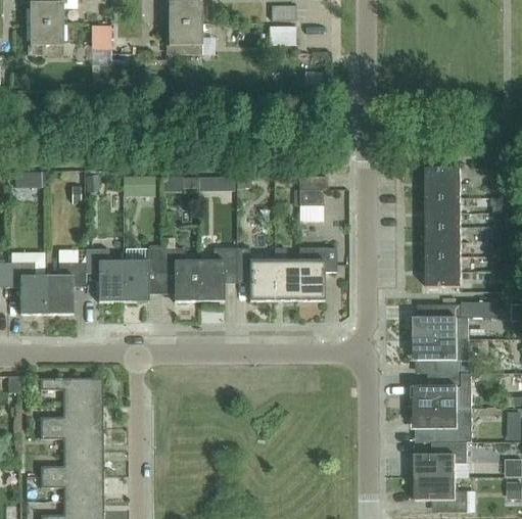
[(63,22),(63,0),(67,0),(31,0),(31,1),(30,1),(30,22),(63,22)]
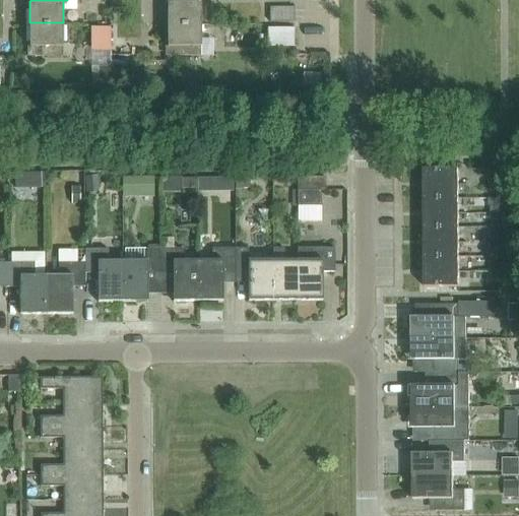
[(193,0),(169,0),(168,0),(168,21),(200,21),(200,0),(193,0)]
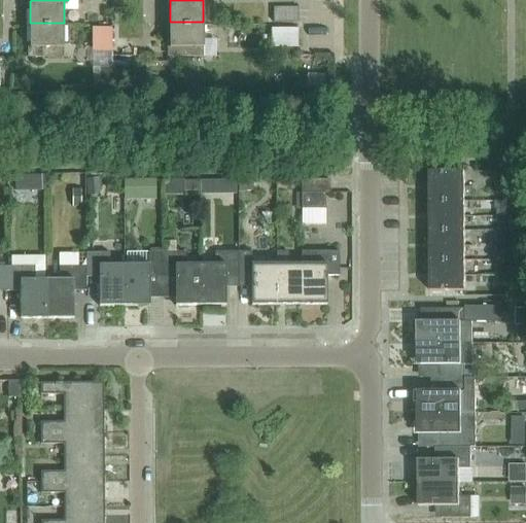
[(297,3),(273,3),(274,18),(299,18),(297,3)]
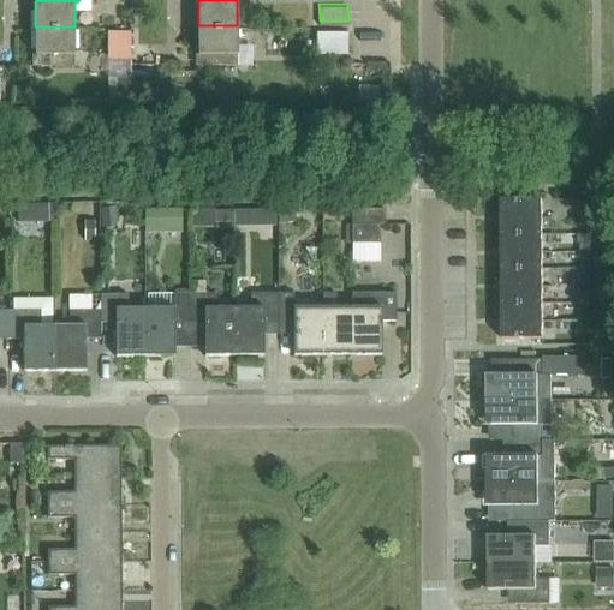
[(238,61),(238,51),(237,25),(198,25),(198,51),(200,51),(200,61),(238,61)]
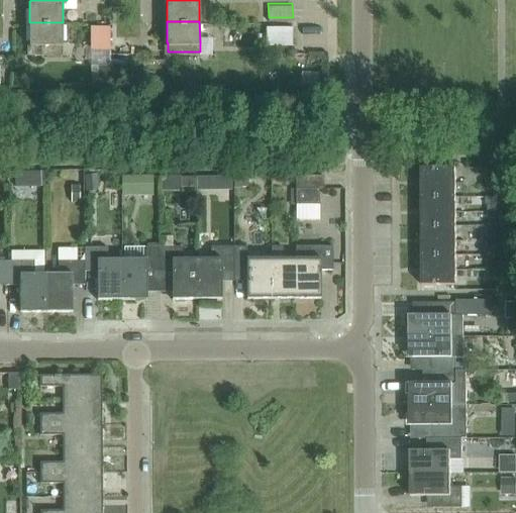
[(63,22),(29,22),(29,43),(30,43),(30,52),(55,52),(55,42),(63,42),(63,22)]
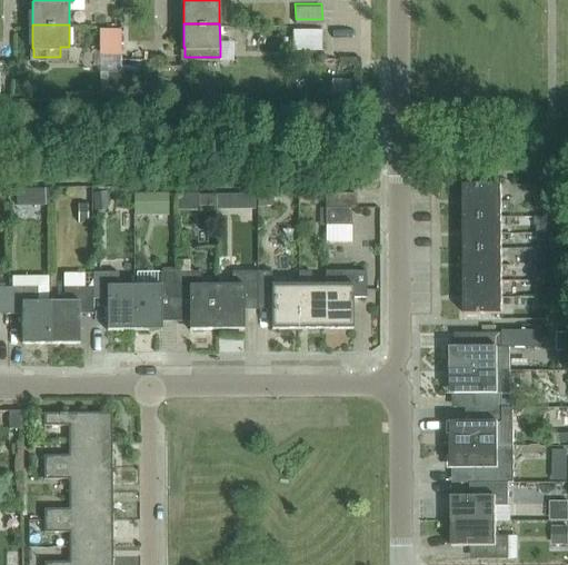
[(120,25),(103,25),(103,36),(120,36),(120,25)]
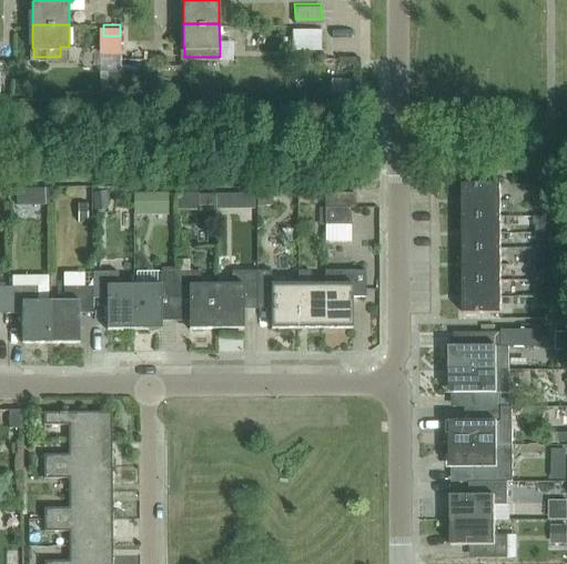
[(321,26),(292,26),(292,47),(321,47),(321,26)]
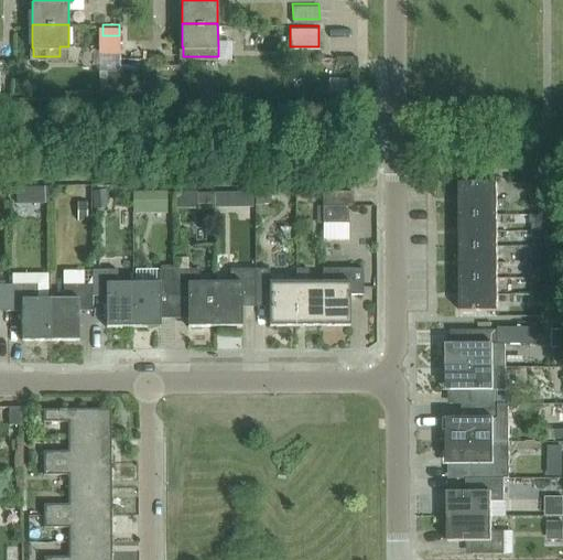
[(459,196),(498,196),(498,180),(459,180),(459,196)]
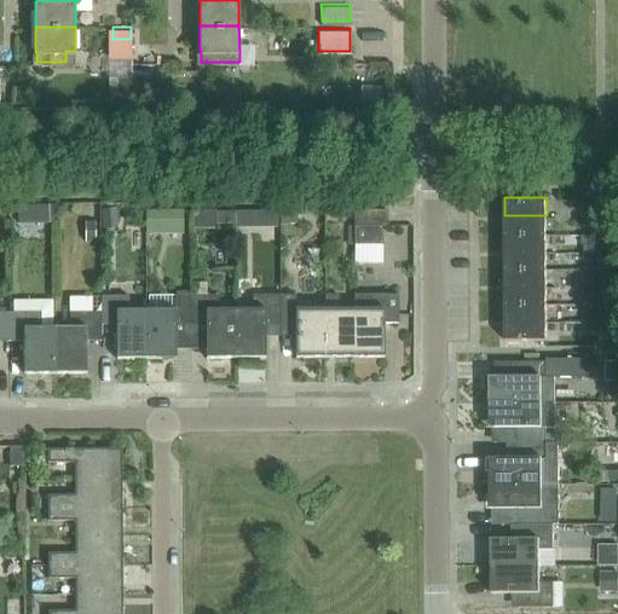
[(353,221),(388,221),(387,207),(353,207),(353,221)]
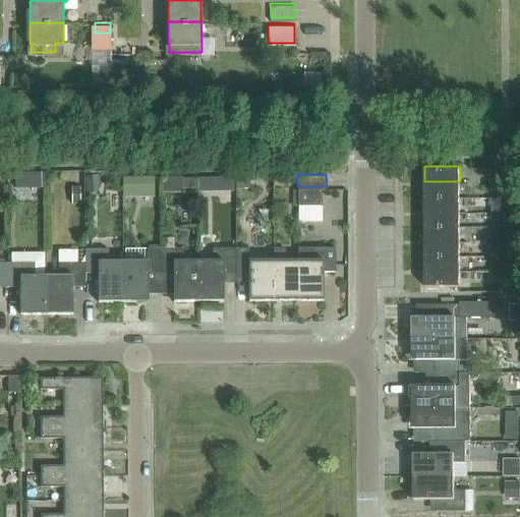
[(424,196),(460,195),(460,181),(424,181),(424,196)]
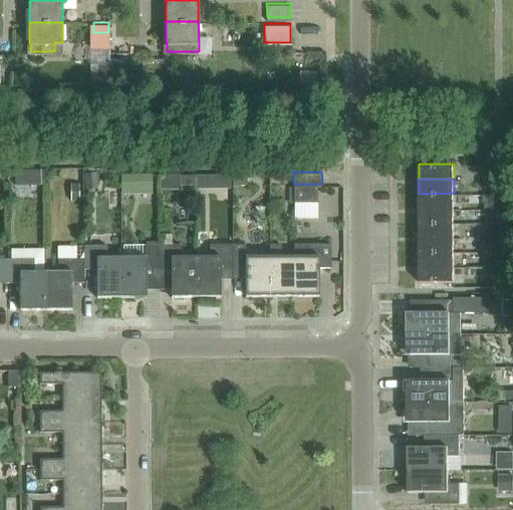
[(294,201),(317,201),(317,185),(294,185),(294,201)]
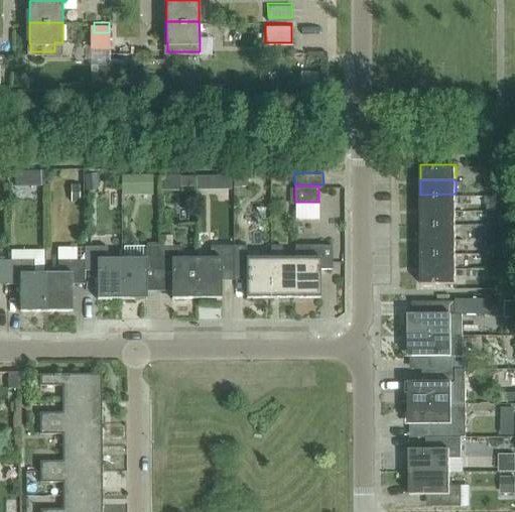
[(420,209),(456,209),(456,194),(420,195),(420,209)]
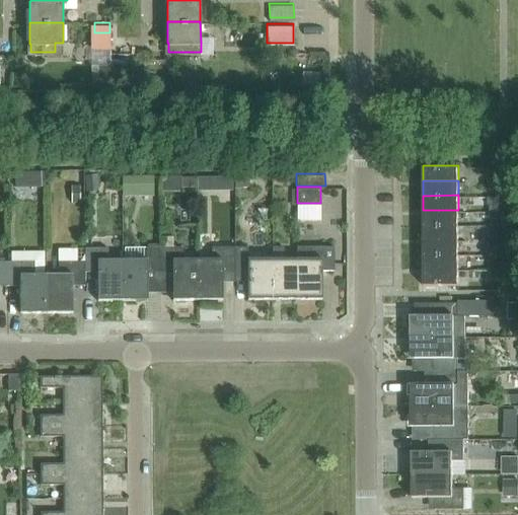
[(424,224),(458,224),(458,210),(423,210),(424,224)]
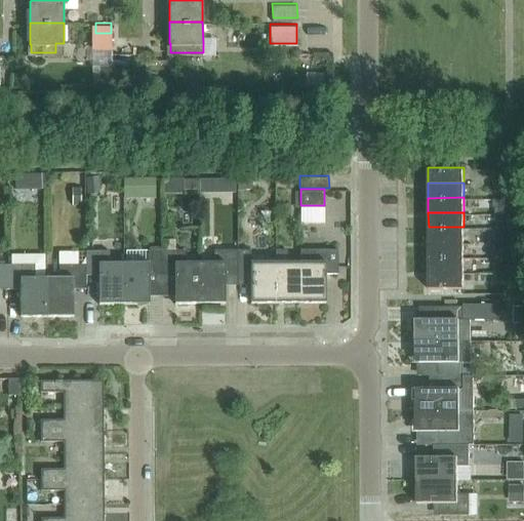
[(429,242),(464,242),(464,227),(429,227),(429,242)]
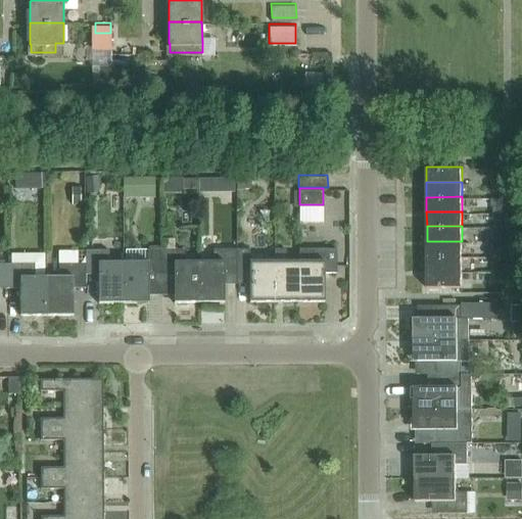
[(156,239),(172,239),(171,227),(155,227),(156,239)]
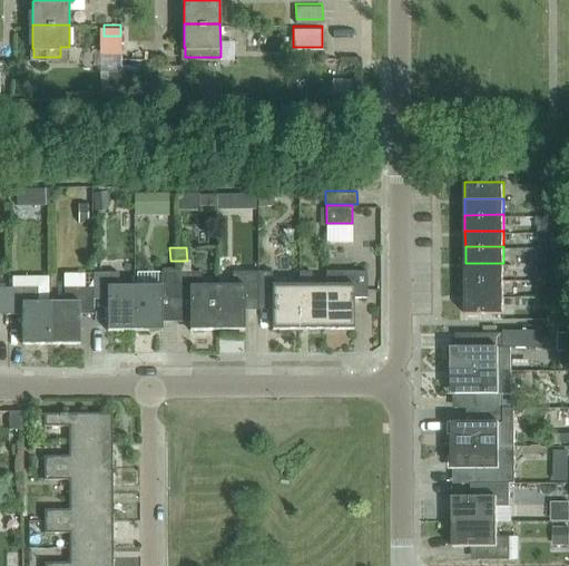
[(90,276),(89,261),(59,262),(60,276),(90,276)]
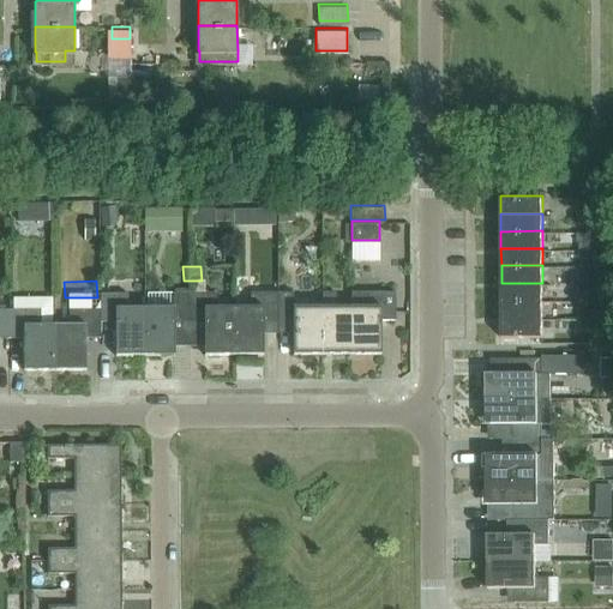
[(17,301),(49,300),(49,283),(17,284),(17,301)]
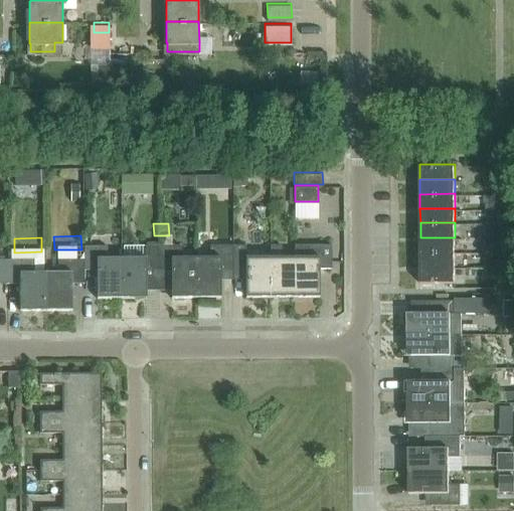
[(420,251),(455,251),(455,237),(420,237),(420,251)]
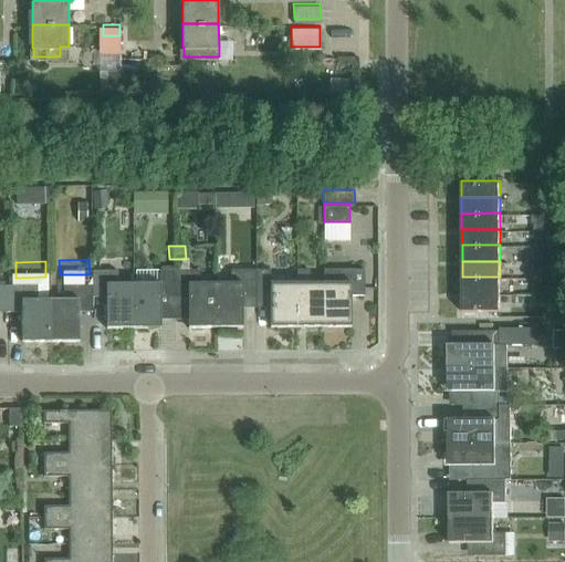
[(242,294),(257,293),(255,267),(230,268),(230,281),(216,281),(216,325),(243,325),(242,294)]
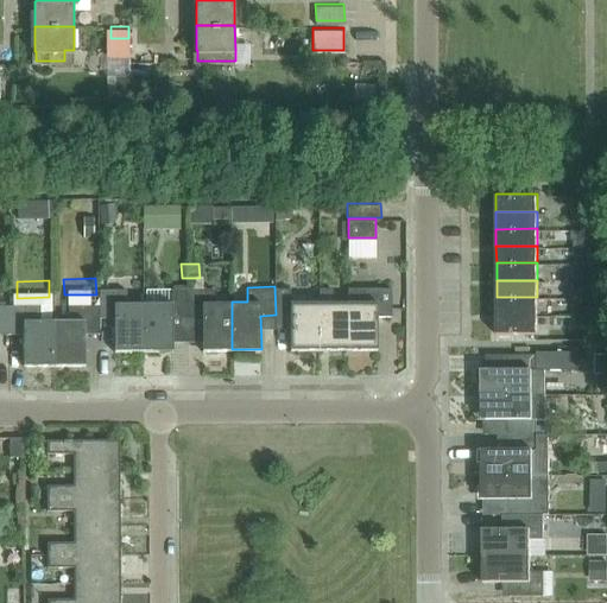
[(320,348),(320,300),(290,300),(290,286),(274,286),(276,315),(290,315),(290,348),(320,348)]
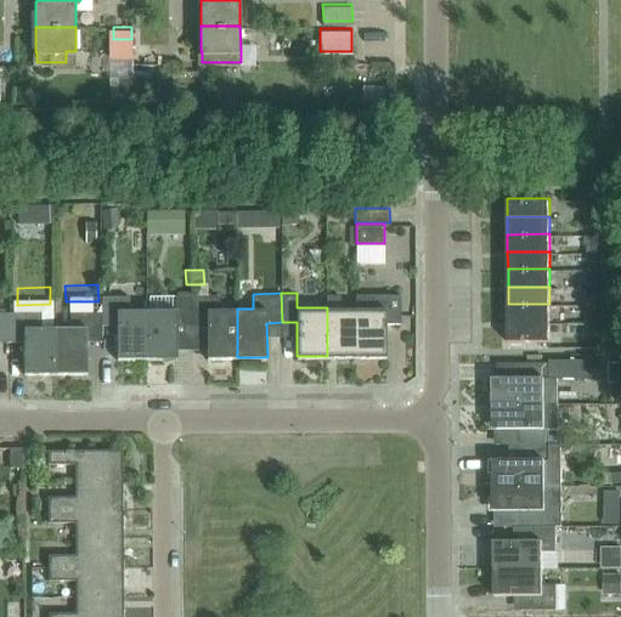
[(356,356),(356,307),(340,307),(340,293),(327,293),(327,307),(327,356),(356,356)]
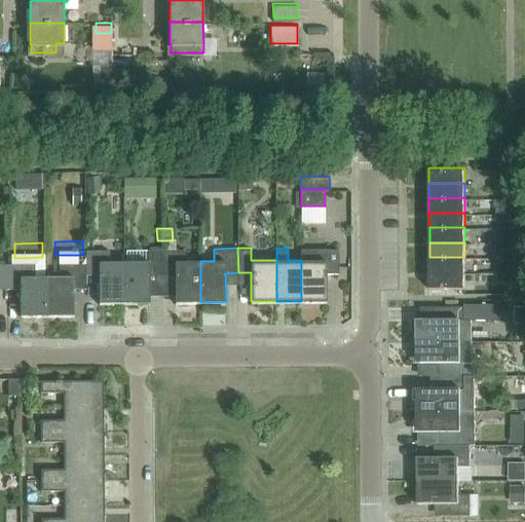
[(326,248),(300,248),(301,260),(301,301),(326,301),(326,272),(339,272),(338,248),(326,248)]
